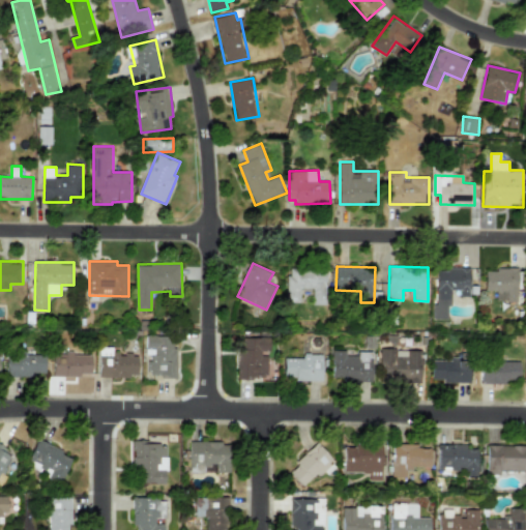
[(288,301),(301,302),(301,288),(315,288),(314,304),(327,304),(327,267),(289,267),(288,301)]
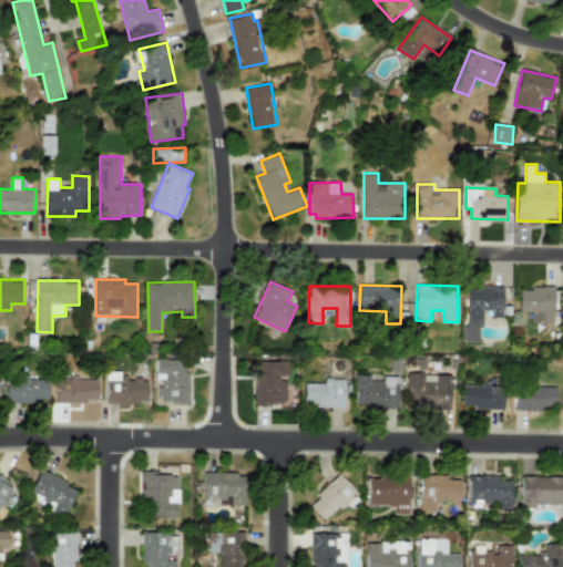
[(468,287),(467,341),(482,342),(482,316),(504,316),(504,288),(468,287)]
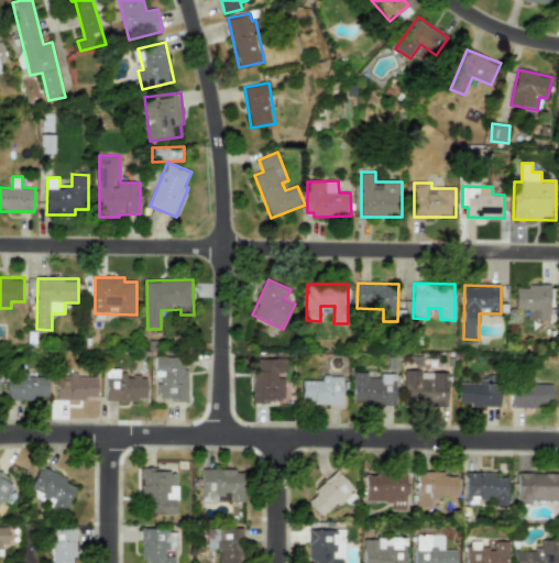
[(516,309),(528,309),(528,319),(551,320),(552,286),(517,286),(516,309)]
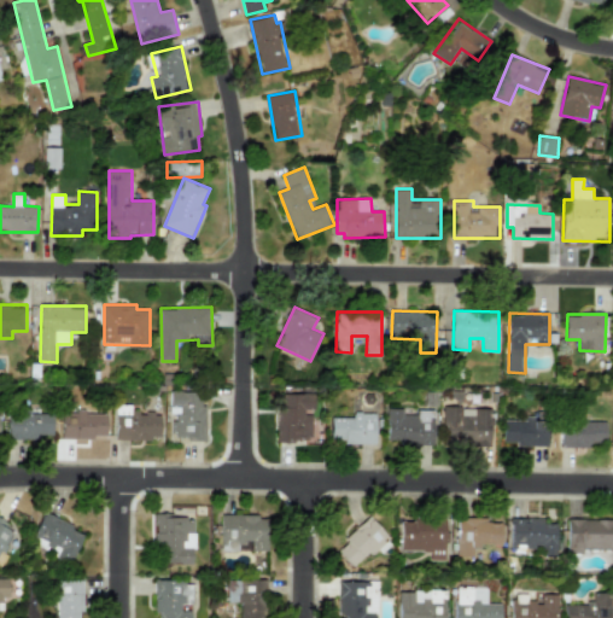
[(279,441),(314,441),(314,412),(316,412),(316,394),(285,394),(285,407),(279,407),(279,441)]
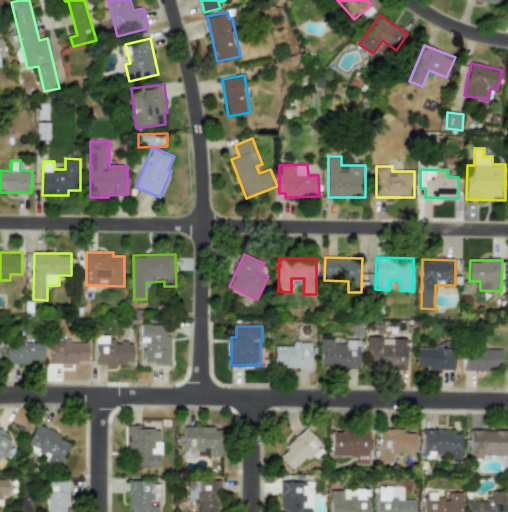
[(97,364),(135,364),(135,342),(116,342),(116,336),(98,336),(97,364)]
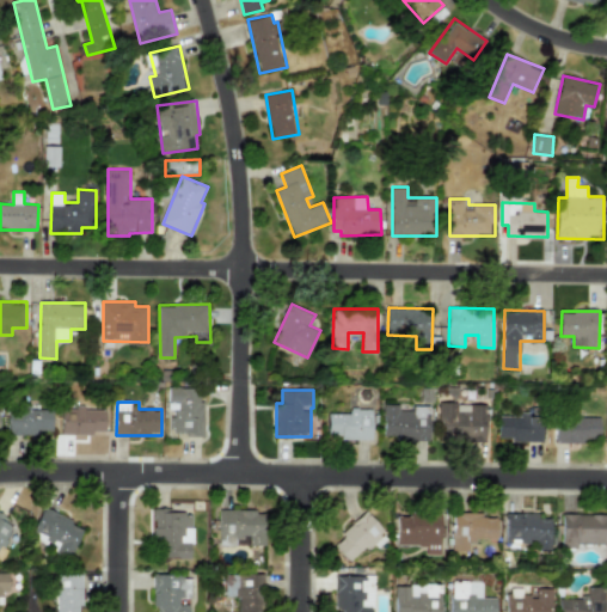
[(488,404),(441,403),(440,440),(486,441),(488,404)]
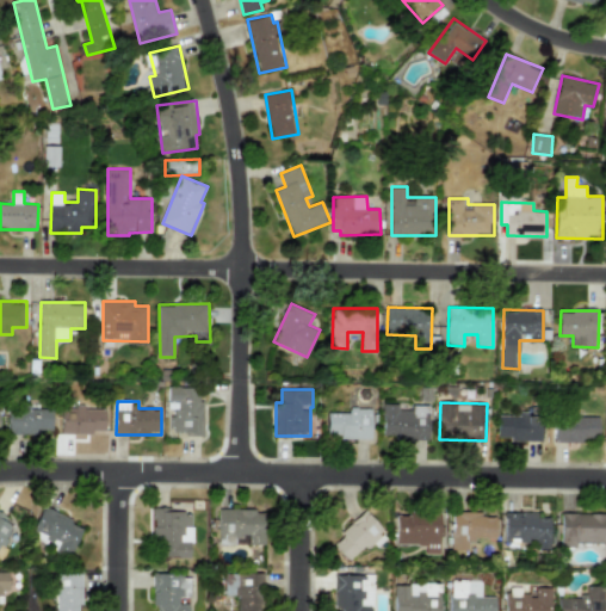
[(431,438),(430,406),(412,406),(412,409),(400,409),(400,403),(384,403),(384,439),(431,438)]
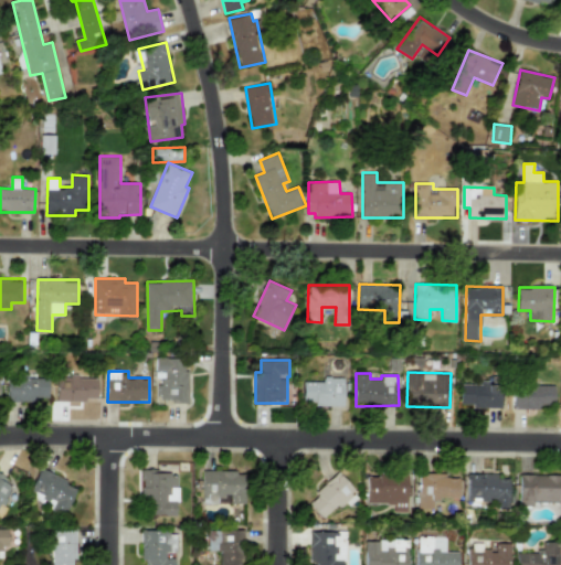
[(10,376),(9,400),(50,401),(50,377),(10,376)]
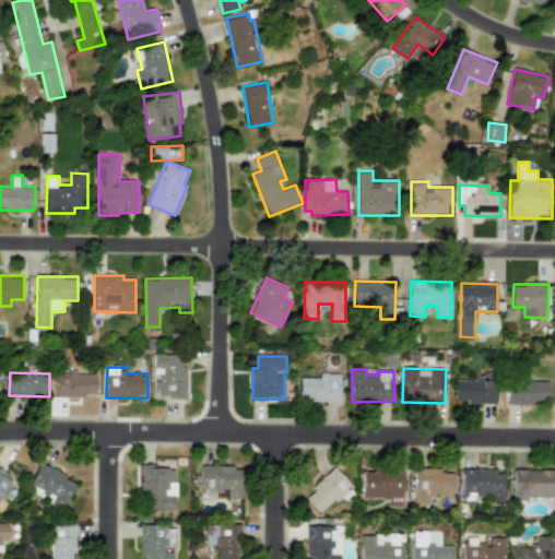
[(57,396),(97,397),(98,373),(58,372),(57,396)]
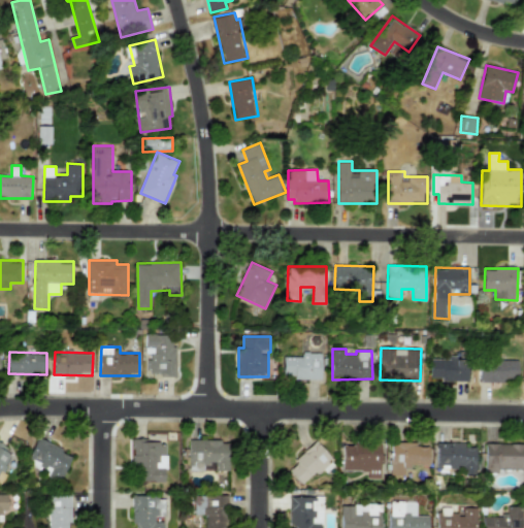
[(323,378),(323,353),(303,353),(303,356),(285,357),(285,380),(323,378)]
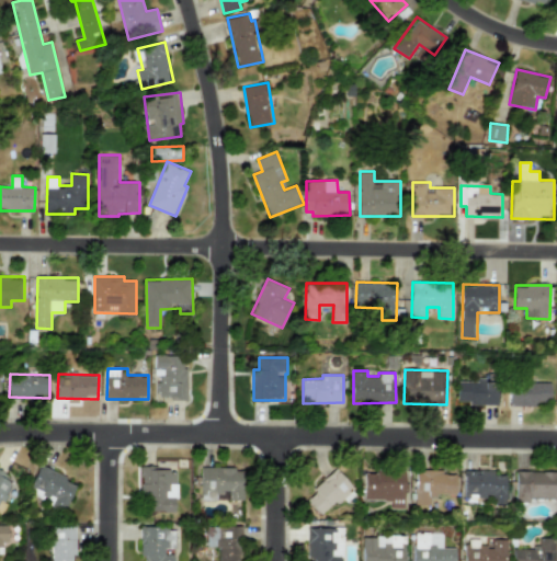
[(499,404),(499,380),(459,380),(458,403),(499,404)]
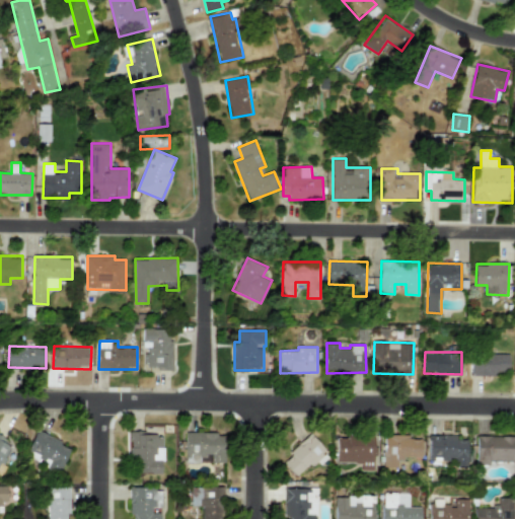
[(510,353),(473,353),(472,375),(498,376),(498,372),(510,372),(510,353)]
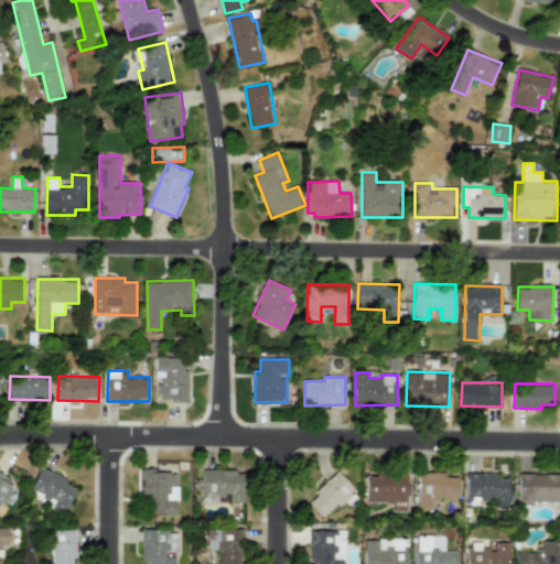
[(70,479),(43,467),(30,496),(67,512),(78,487),(68,483),(70,479)]
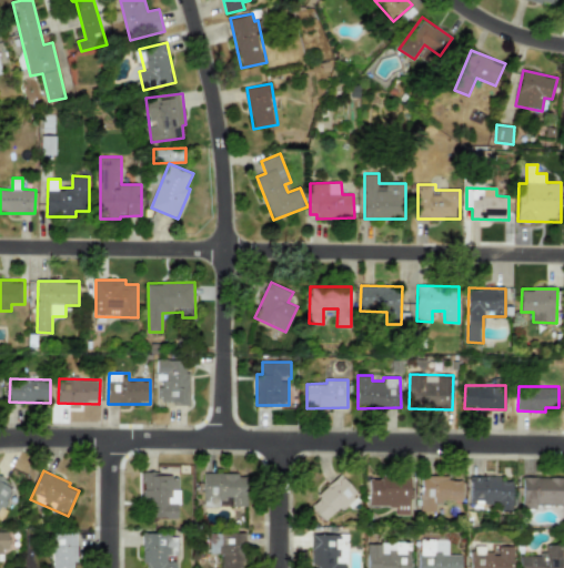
[(249,507),(249,477),(240,476),(240,473),(205,473),(204,506),(249,507)]
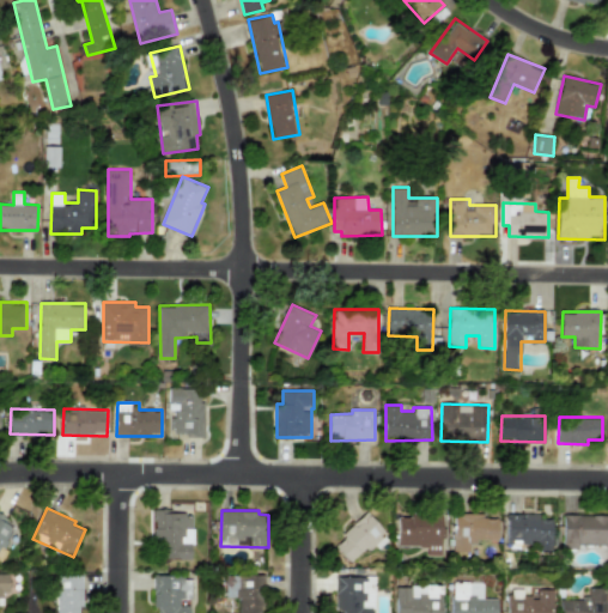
[(0,547),(6,550),(16,529),(6,525),(10,516),(0,511),(0,547)]
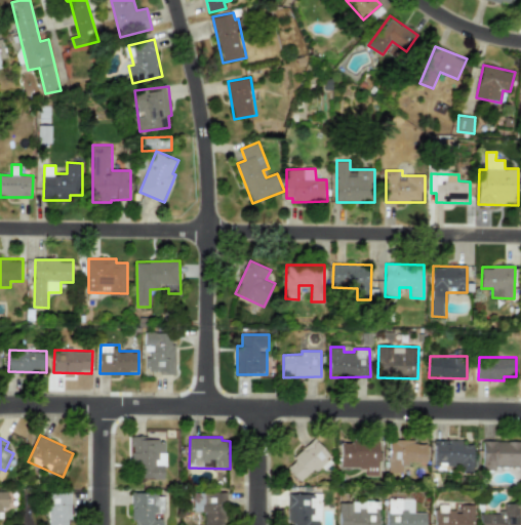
[(134,478),(166,479),(166,438),(135,438),(134,478)]
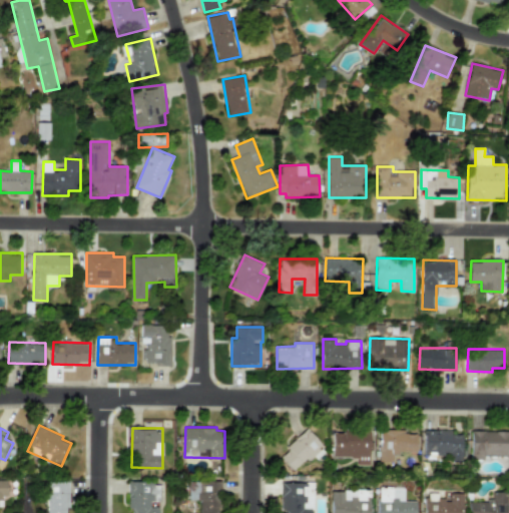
[(281,455),(296,471),(324,445),(309,429),(281,455)]
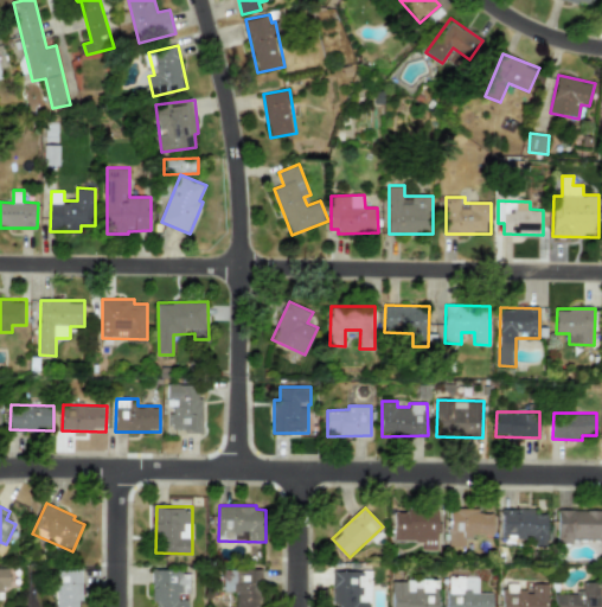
[(439,550),(440,510),(396,509),(395,541),(423,542),(423,550),(439,550)]
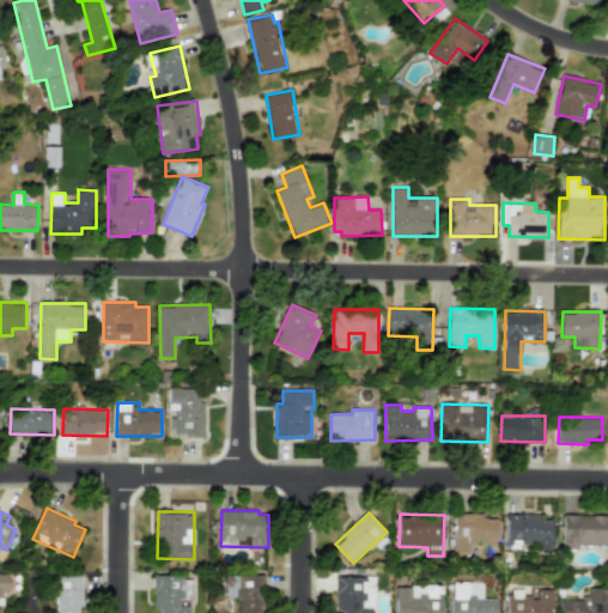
[(508,542),(537,544),(537,551),(553,551),(554,515),(509,514),(508,542)]
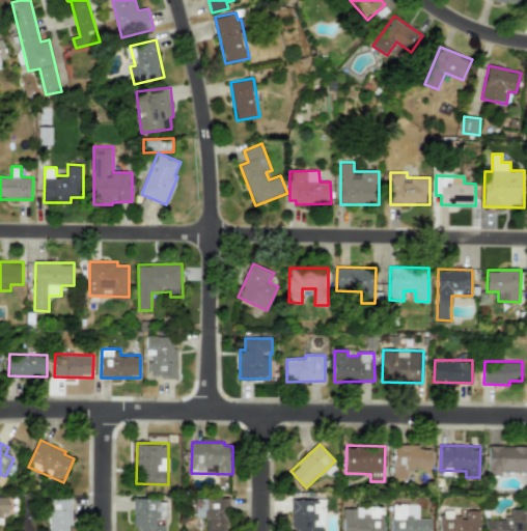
[(489,473),(526,474),(526,447),(490,445),(489,473)]
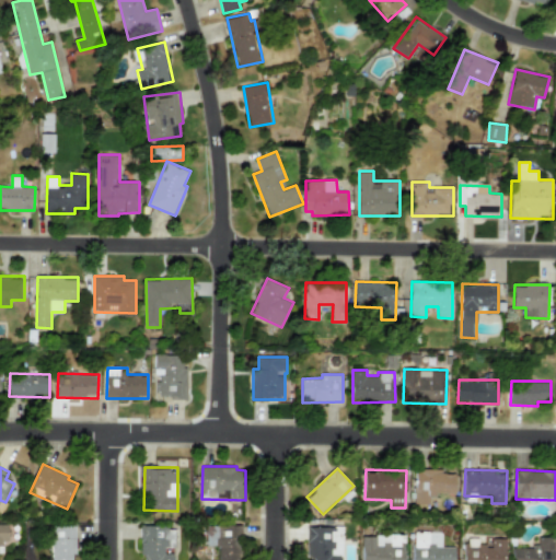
[(456,470),(416,470),(416,503),(430,504),(430,493),(456,493),(456,470)]
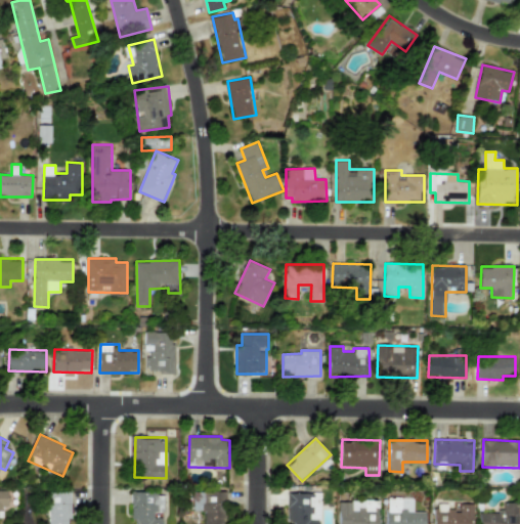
[(0,490),(0,506),(9,506),(9,490),(0,490)]
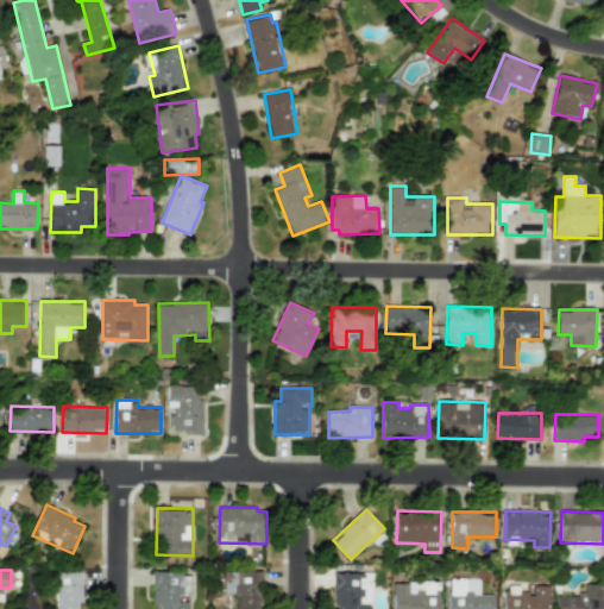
[(264,608),(264,571),(226,570),(225,594),(239,594),(239,608),(264,608)]
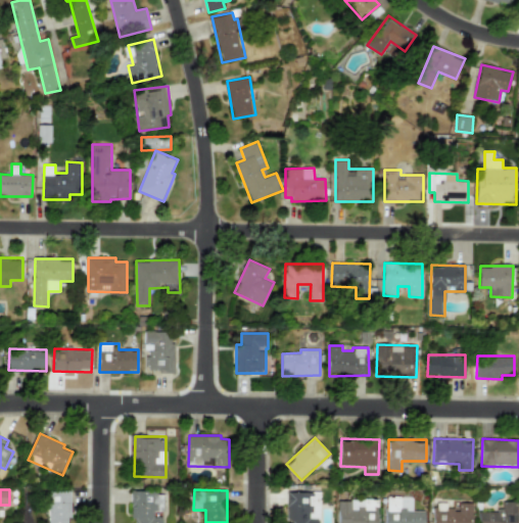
[(71,522),(72,490),(50,490),(49,522),(71,522)]
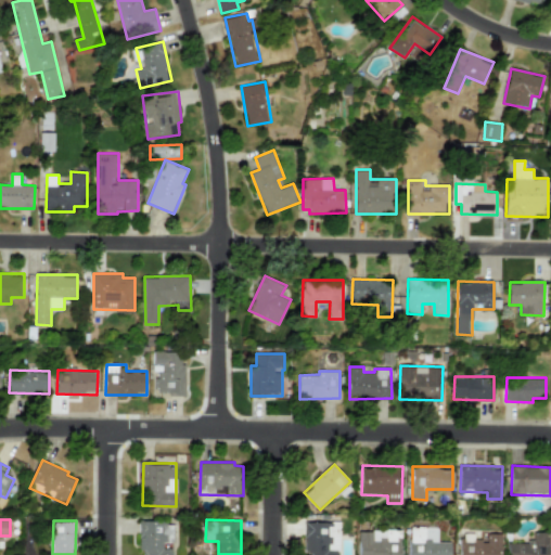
[(306,521),(306,554),(340,554),(340,520),(306,521)]
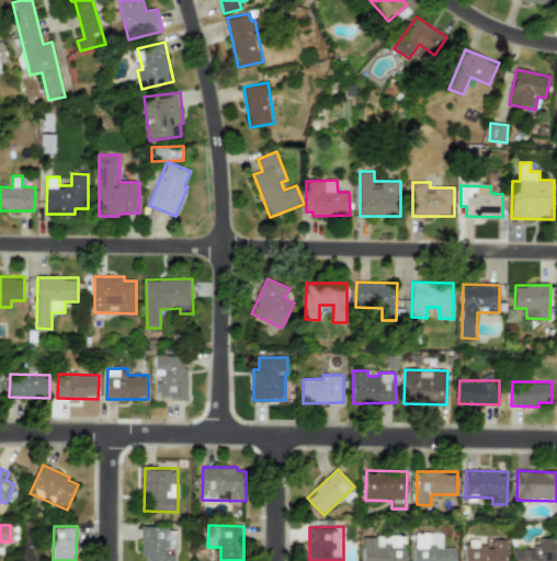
[(144,560),(175,560),(175,551),(178,551),(177,527),(144,527),(144,560)]
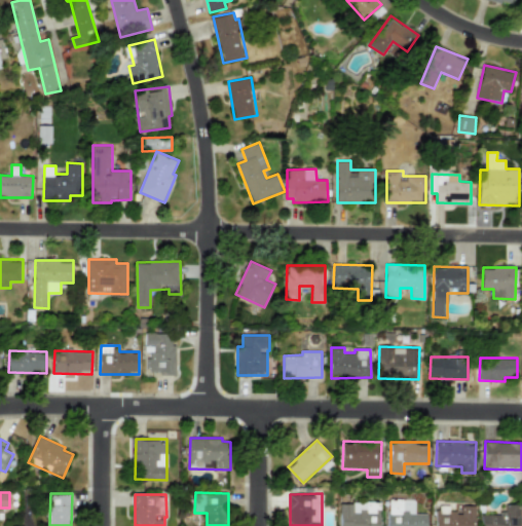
[(427,525),(429,513),(415,513),(415,499),(389,499),(388,525),(427,525)]
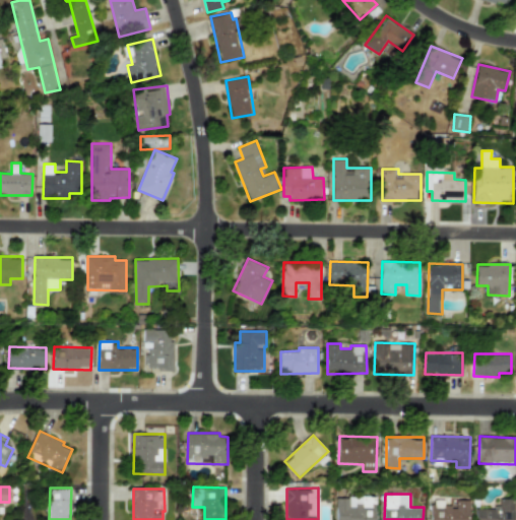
[(337,497),(336,519),(377,519),(377,497),(337,497)]
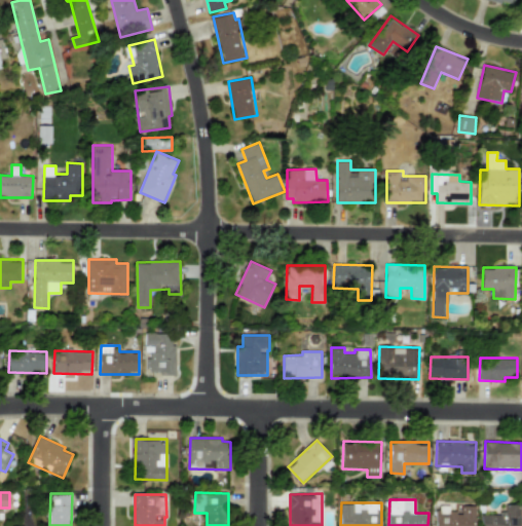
[(476,525),(477,504),(437,504),(437,525),(476,525)]
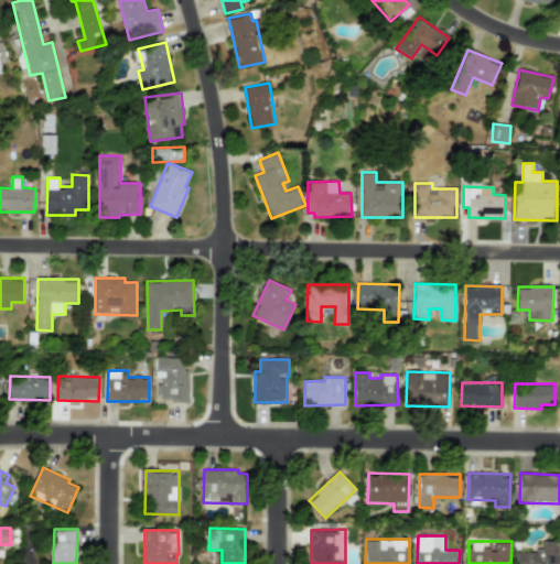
[(518,550),(518,563),(559,563),(559,541),(544,541),(544,551),(518,550)]
